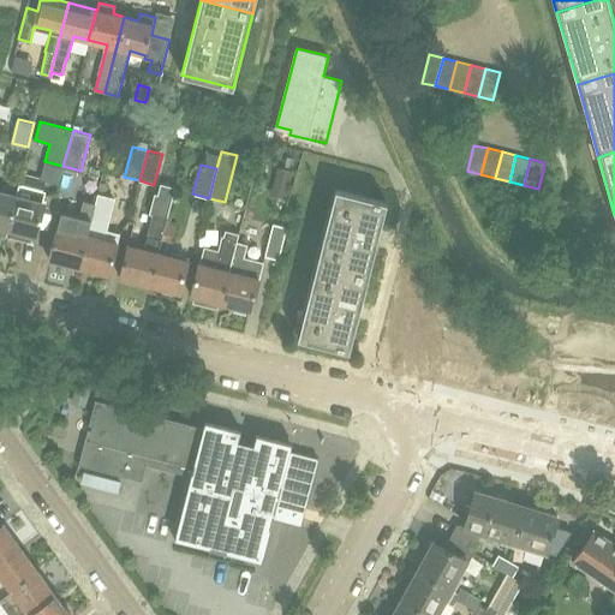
[(278,169),(275,179),(290,183),(292,173),(278,169)]
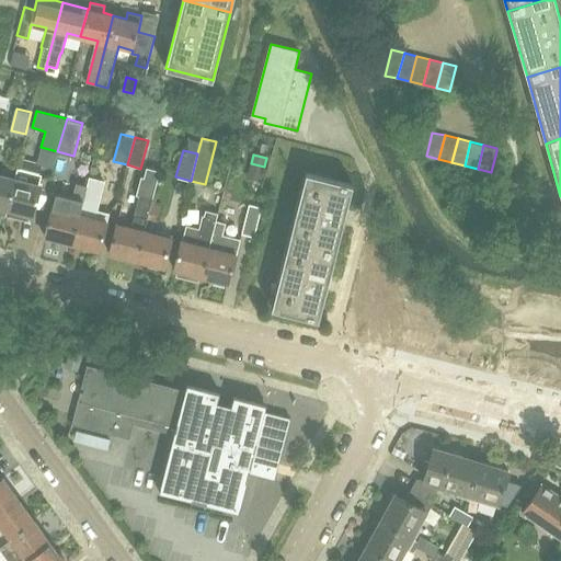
[(137,259),(159,170),(147,167),(144,176),(141,175),(136,194),(139,195),(132,226),(117,222),(110,252),(137,259)]
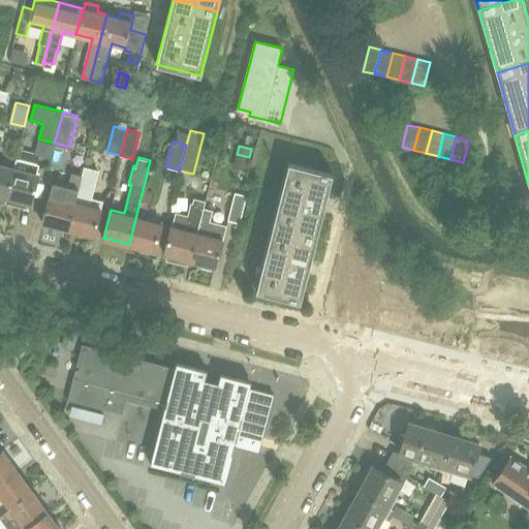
[(22,200),(31,203),(40,166),(18,160),(16,168),(12,167),(5,196),(8,196),(6,203),(20,207),(22,200)]
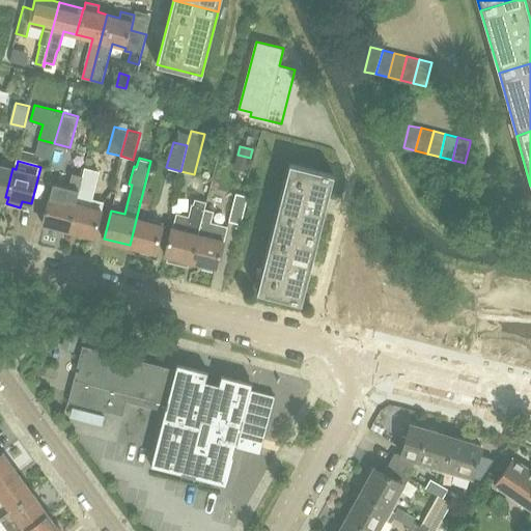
[(137,218),(145,186),(151,161),(150,161),(130,245),(156,252),(163,221),(146,217),(145,220),(137,218)]
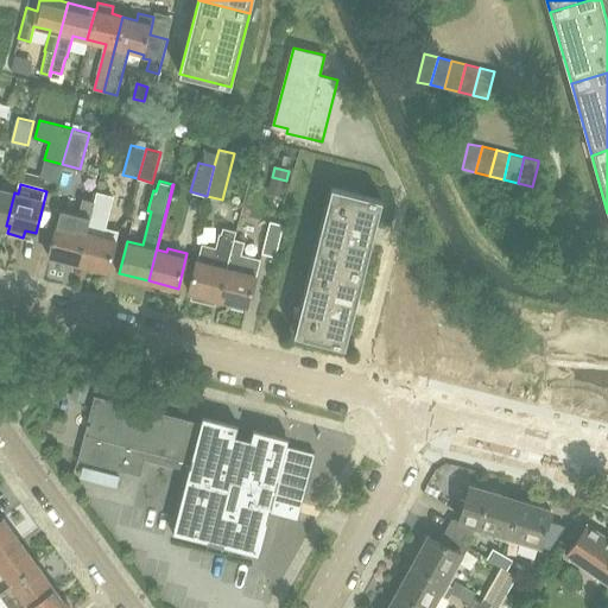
[(314,259),(363,273),(384,198),(333,185),(314,259)]
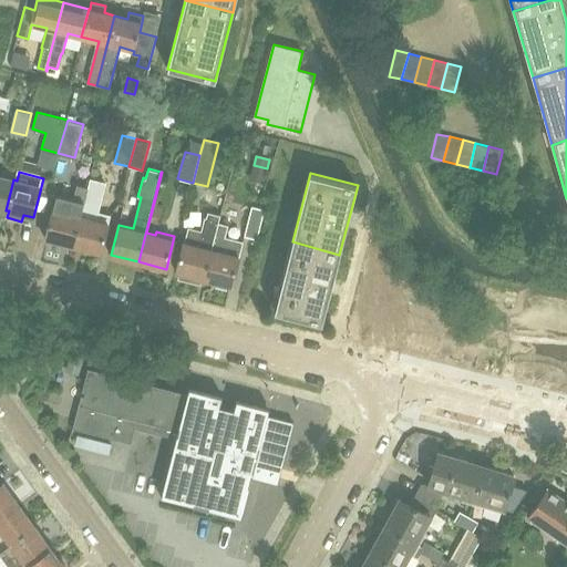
[(0,208),(6,210),(13,179),(0,176),(0,208)]
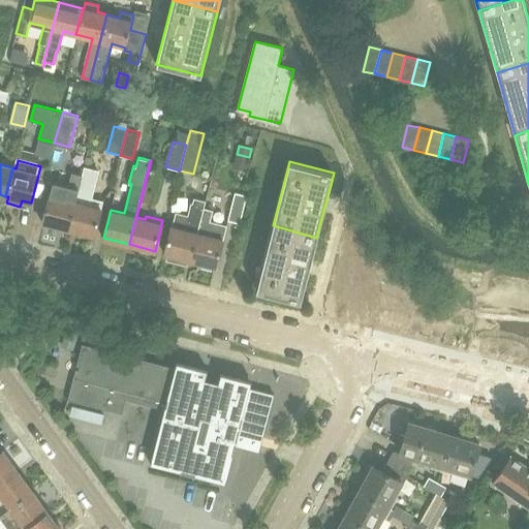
[(94,236),(100,211),(102,201),(91,198),(93,187),(95,187),(99,172),(84,167),(82,176),(74,201),(75,201),(69,229),(94,236)]
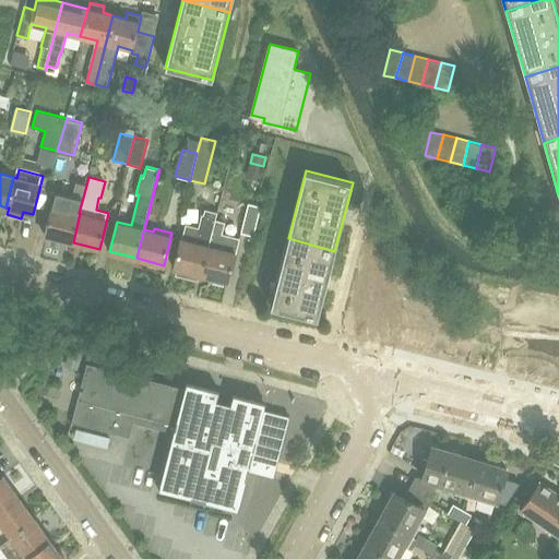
[(80,213),(79,213),(86,186),(76,182),(73,195),(56,192),(51,210),(48,222),(45,235),(73,242),(80,213)]
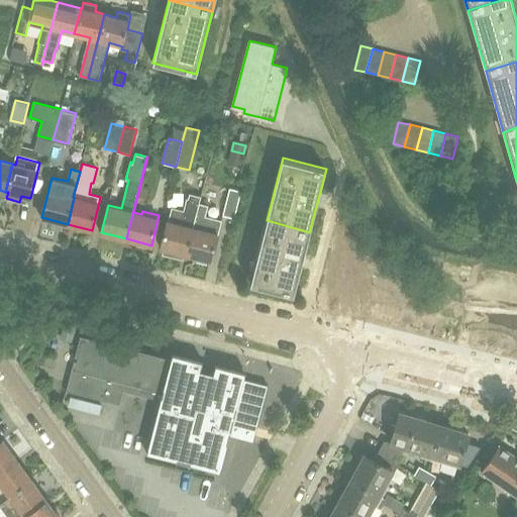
[(136,201),(144,203),(149,186),(140,184),(140,187),(136,201)]
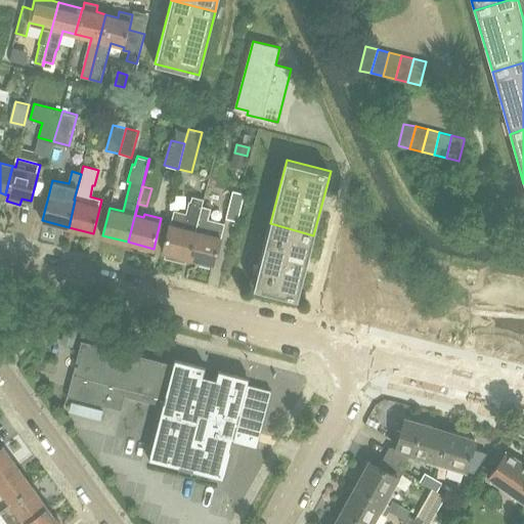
[(232,189),(225,217),(236,220),(244,192),(232,189)]
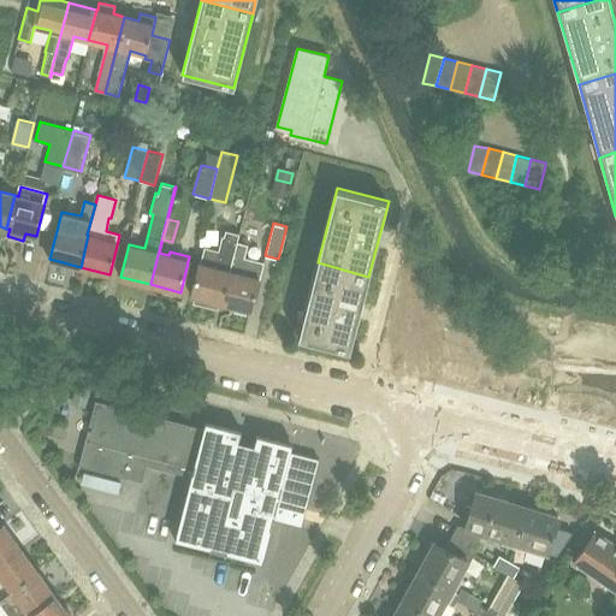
[(221,302),(237,241),(240,232),(225,229),(219,253),(203,248),(200,264),(199,262),(191,295),(194,296),(194,303),(206,306),(208,300),(221,302)]
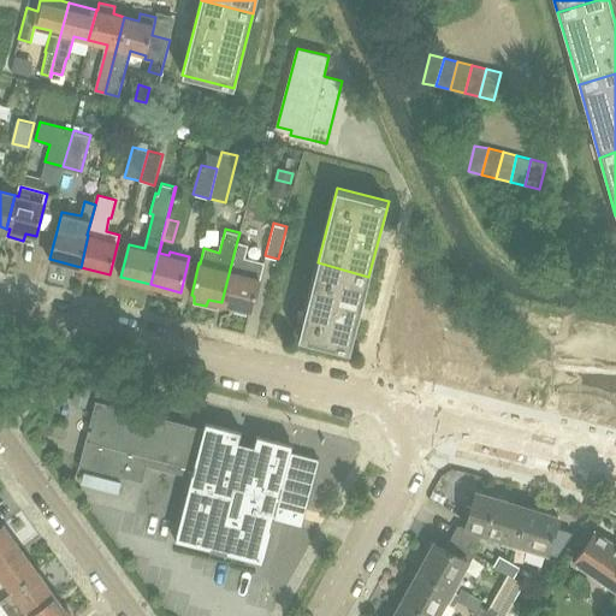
[(264,262),(244,259),(246,258),(243,258),(247,243),(237,241),(221,302),(252,311),(264,262)]
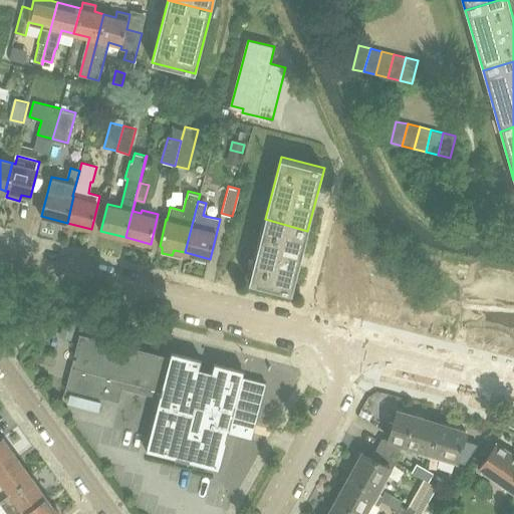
[(292,292),(307,231),(265,219),(249,281),(292,292)]
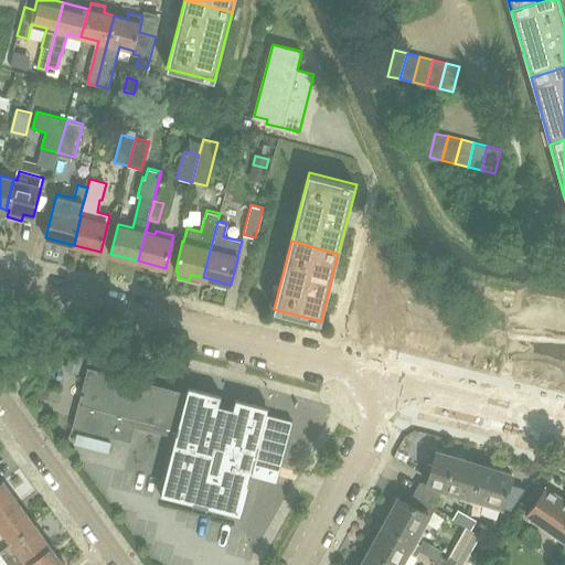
[(66,366),(65,371),(78,375),(82,366),(84,359),(71,354),(66,366)]
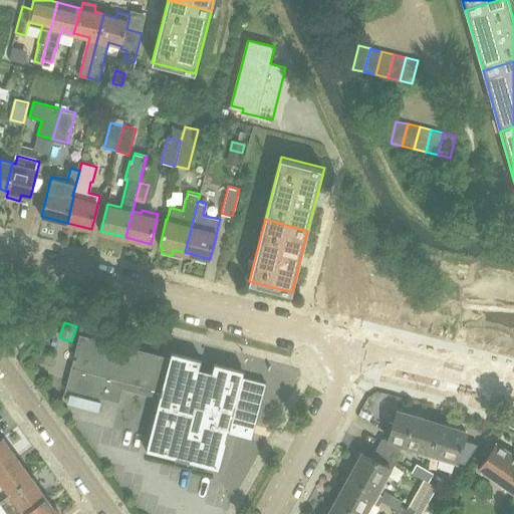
[(119,344),(80,334),(66,389),(119,402),(123,388),(161,398),(148,450),(176,457),(177,455),(190,459),(189,461),(218,468),(232,416),(257,422),(267,382),(243,376),(244,369),(215,362),(213,371),(200,368),(202,359),(173,352),(172,358),(133,348),(132,350),(119,347),(119,344)]
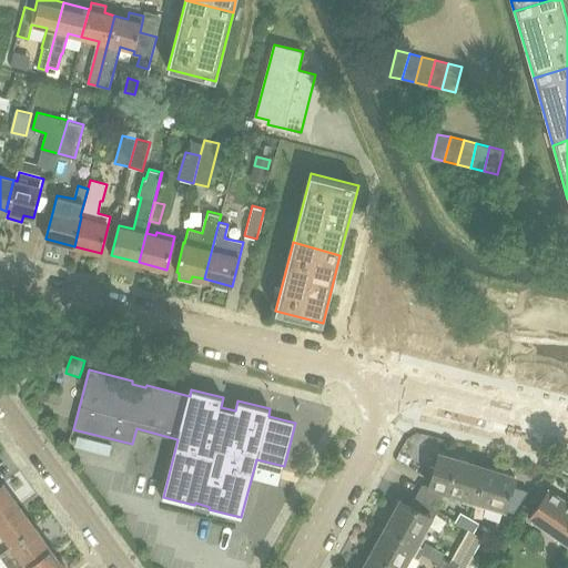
[(474,499),(486,467),(439,453),(429,486),(423,483),(415,498),(435,509),(446,492),(474,499)]
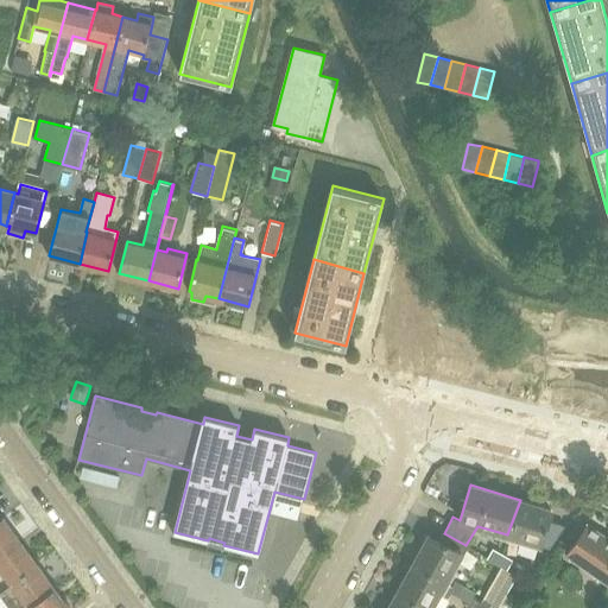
[(564,526),(548,521),(551,510),(520,500),(507,534),(550,548),(564,526)]
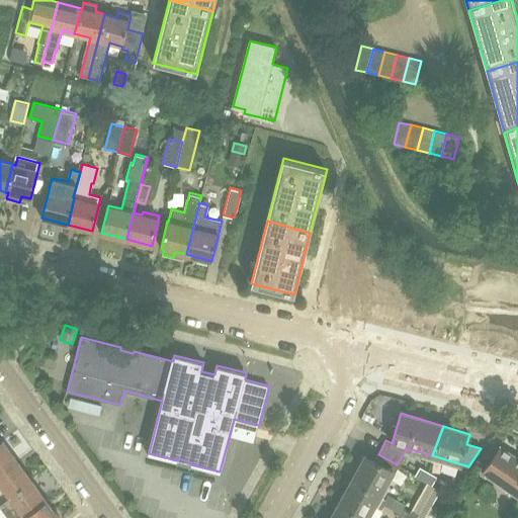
[(0,473),(17,461),(3,441),(0,442),(0,473)]
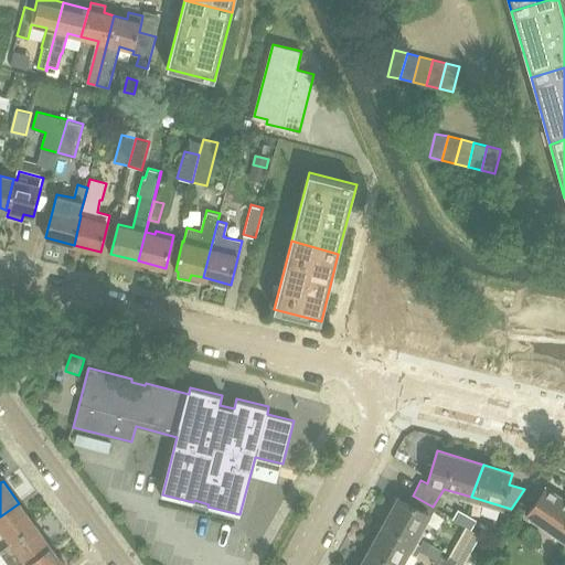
[(564,540),(564,502),(544,488),(526,514),(564,540)]
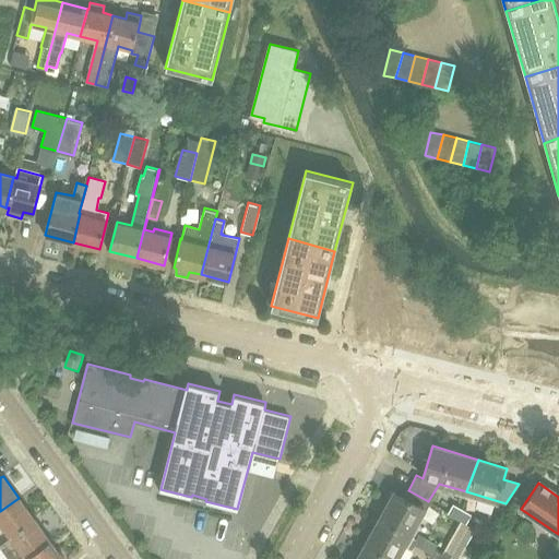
[(411,533),(428,501),(408,490),(404,497),(394,491),(381,516),(411,533)]
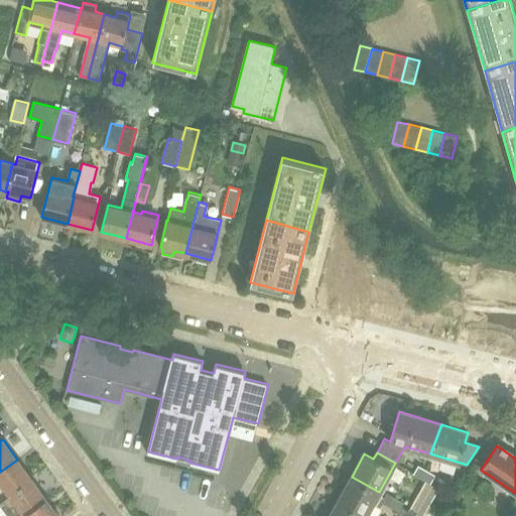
[(0,481),(10,495),(31,479),(17,460),(0,472),(0,481)]
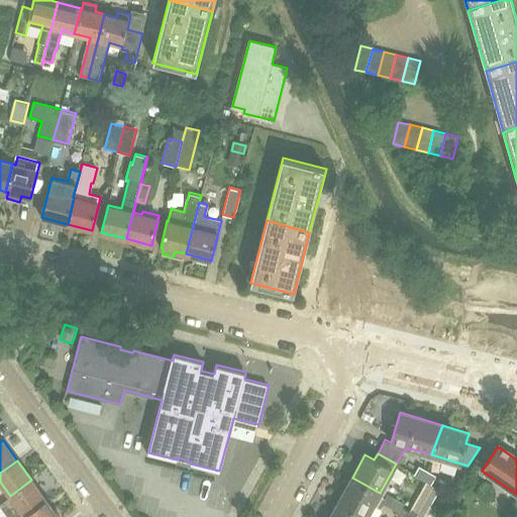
[(422,479),(426,470),(417,464),(413,473),(422,479)]
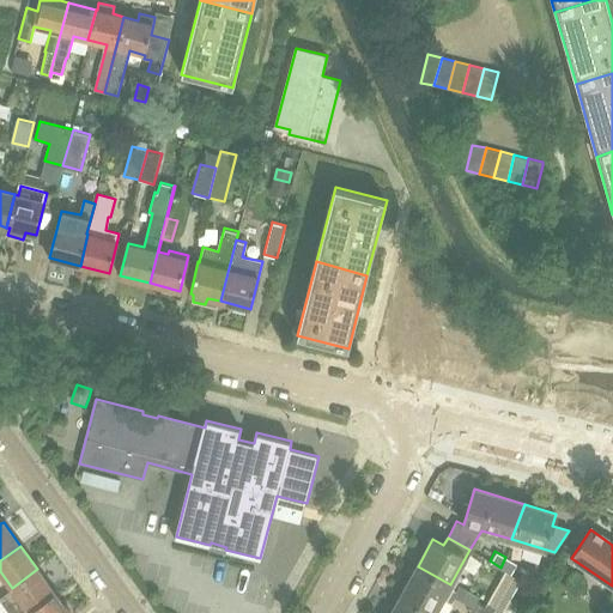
[(511,574),(516,563),(505,557),(501,568),(511,574)]
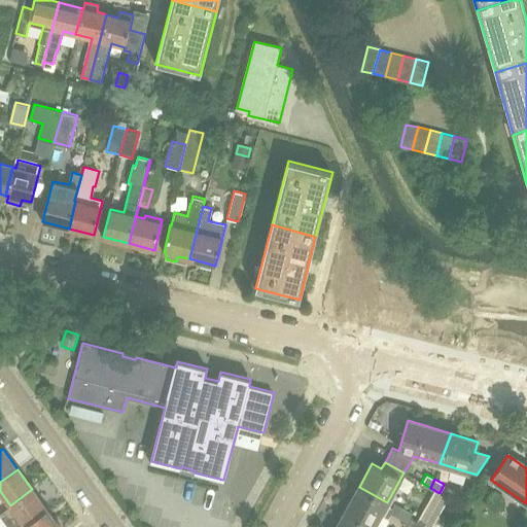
[(387,502),(359,487),(346,511),(374,526),(383,511),(390,515),(392,512),(408,520),(410,516),(412,512),(394,501),(392,505),(387,502)]
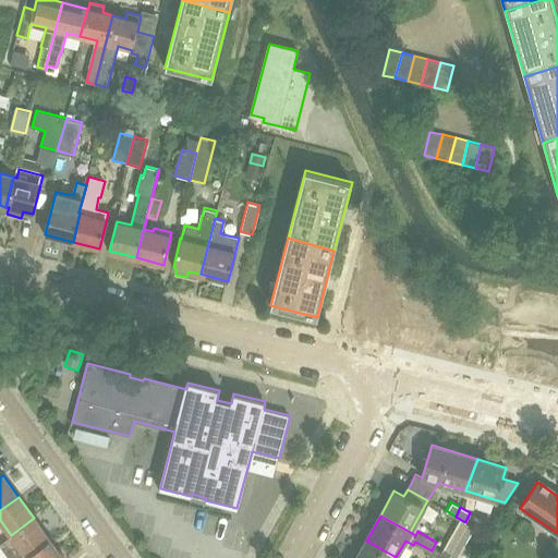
[(21,557),(49,538),(34,518),(11,535),(0,542),(0,543),(11,557),(21,557)]
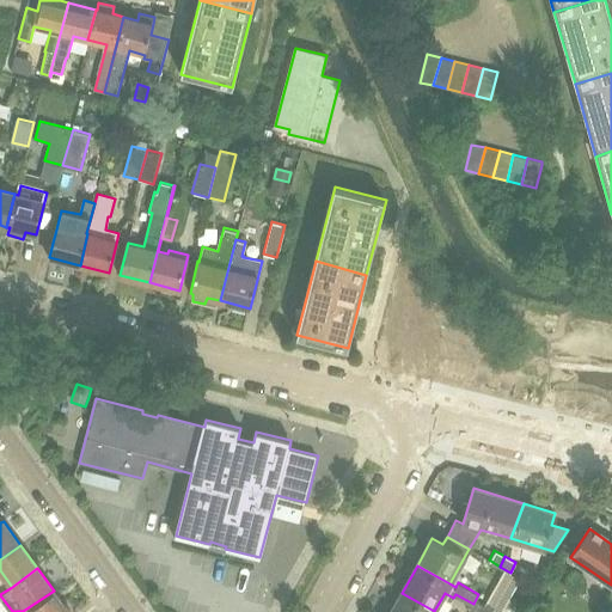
[(501,611),(520,577),(505,569),(485,604),(501,611)]
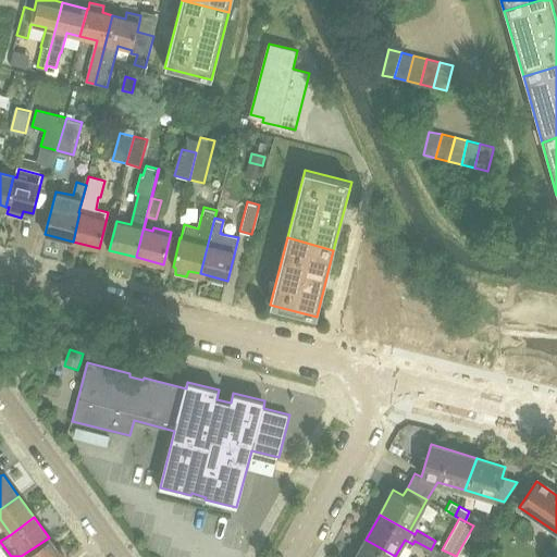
[(63,556),(49,537),(21,556),(63,556)]
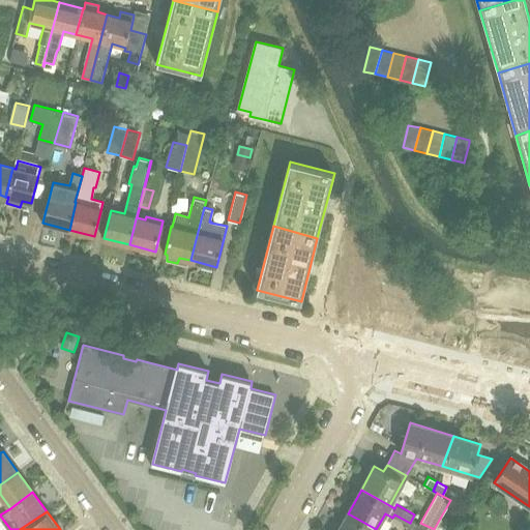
[(375,529),(376,529),(348,513),(337,529),(375,529)]
